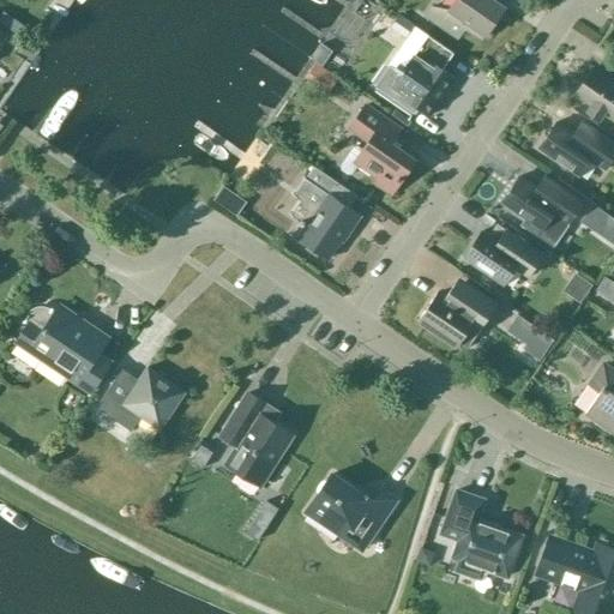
[(455,0),(449,10),(432,6),(426,16),(457,37),(464,26),(481,37),(483,34),(486,35),(504,8),(491,0),(455,0)]
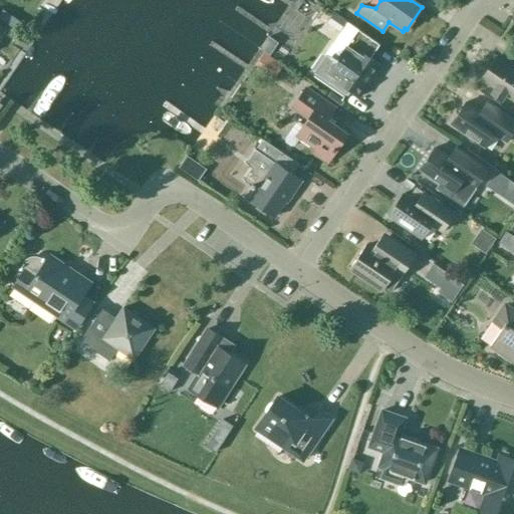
[(357,29),(333,13),(326,23),(340,32),(325,55),(335,61),(326,73),(333,77),(330,81),(346,92),(348,88),(359,96),(380,65),(369,58),(379,44),(357,29)]
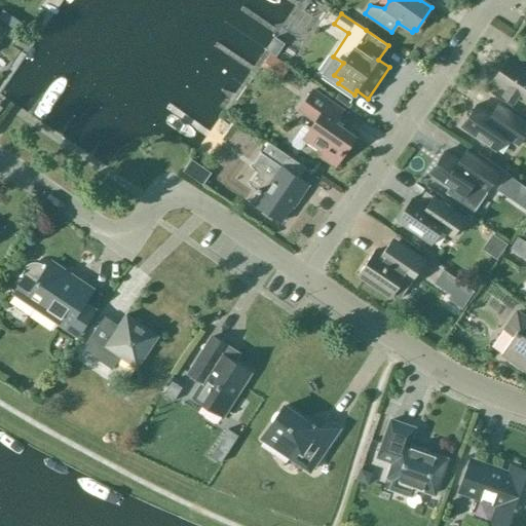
[(525,70),(508,58),(492,80),(506,90),(503,96),(513,102),(516,97),(525,103),(525,70)]
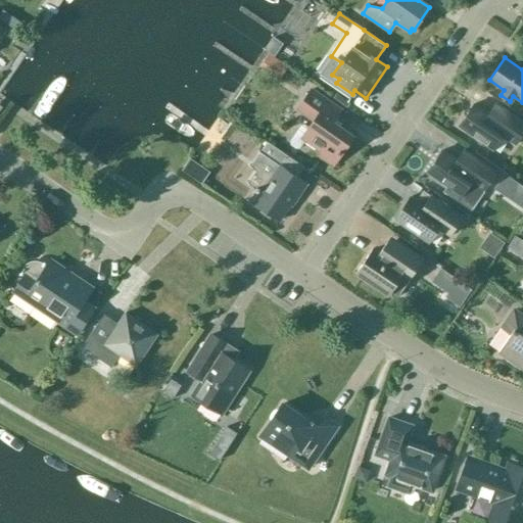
[(300,125),(290,140),(291,145),(295,148),(300,147),(305,140),(322,151),(320,155),(333,165),(352,136),(332,122),(341,109),(312,89),(297,109),(314,121),(310,127),(305,124),(300,125)]
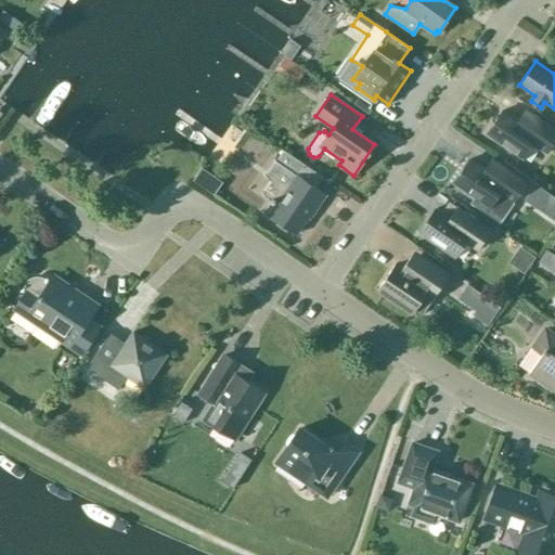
[(531,129),(503,111),(487,133),(524,159),(533,144),(546,154),(554,140),(554,129),(539,118),(531,129)]
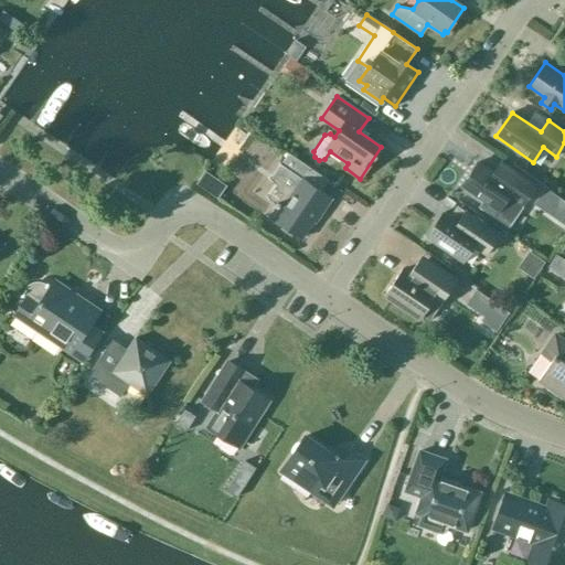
[(328,180),(297,159),(288,153),(280,164),(278,163),(267,180),(274,184),(265,198),(274,204),(265,216),(275,223),(277,221),(302,238),(313,222),(315,223),(319,216),(331,199),(320,191),(328,180)]
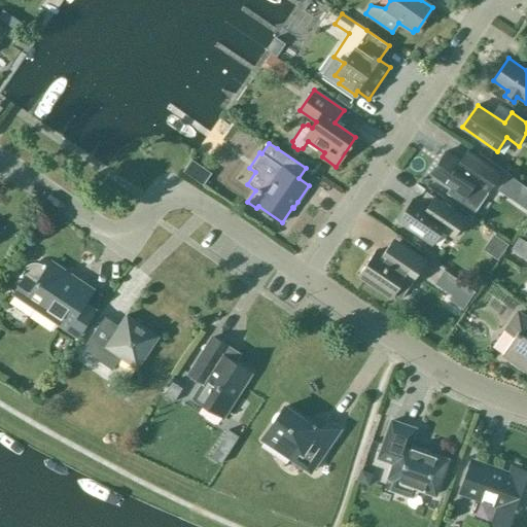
[(430,174),(451,188),(448,194),(473,211),(500,173),(480,160),(472,170),(446,151),(430,174)]
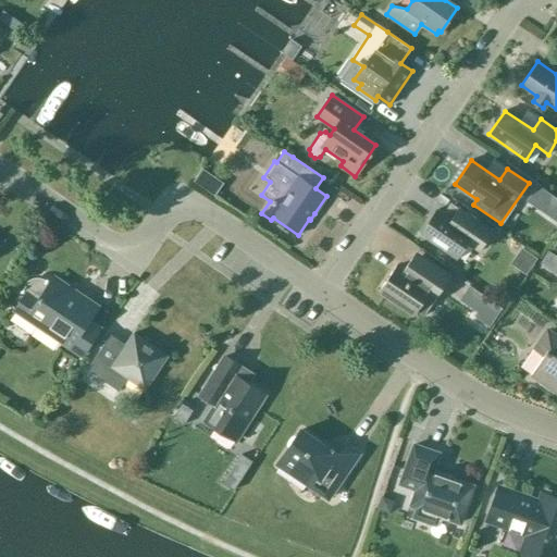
[(193,182),(207,190),(215,177),(202,169),(193,182)]
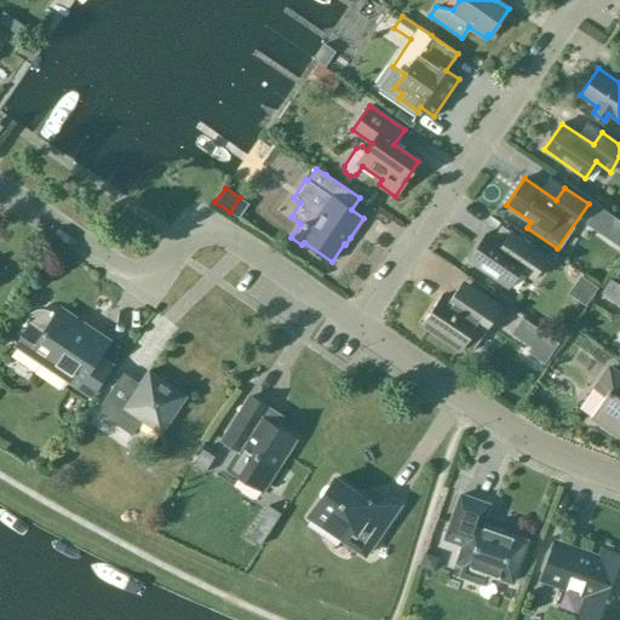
[(547,257),(520,237),(501,225),(493,237),(487,234),(469,259),(509,287),(520,270),(533,279),(547,257)]
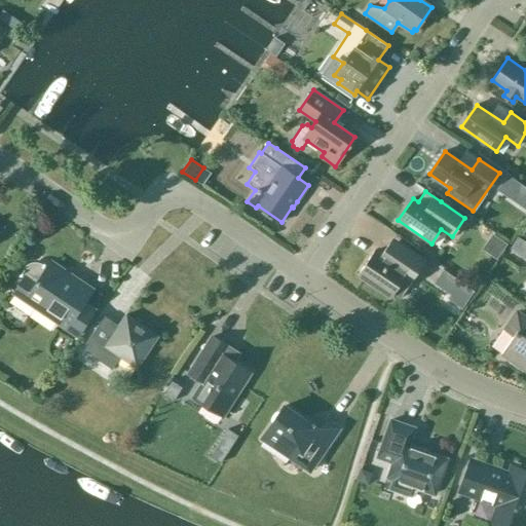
[(400,298),(411,283),(425,261),(398,242),(385,259),(374,251),(359,273),(391,297),(393,294),(400,298)]
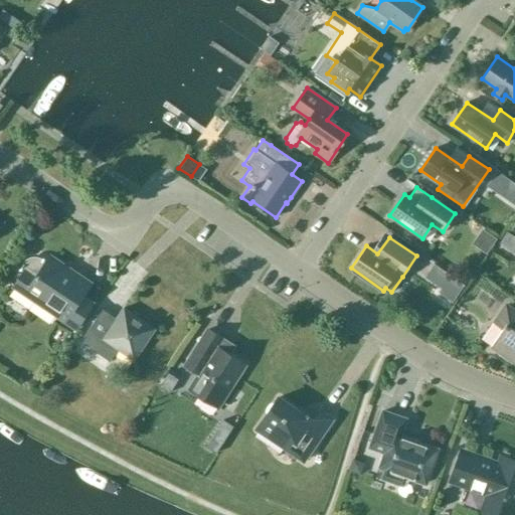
[(37,258),(34,256),(32,256),(30,258),(29,258),(27,259),(26,260),(25,261),(24,262),(19,270),(23,273),(13,287),(75,329),(93,304),(81,296),(91,283),(71,271),(67,276),(43,259),(41,260),(40,259),(38,258),(37,258)]
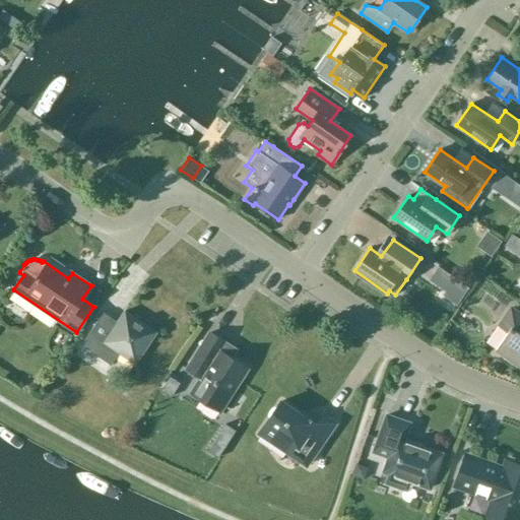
[(467,288),(438,267),(429,279),(445,291),(450,285),(463,295),(467,288)]
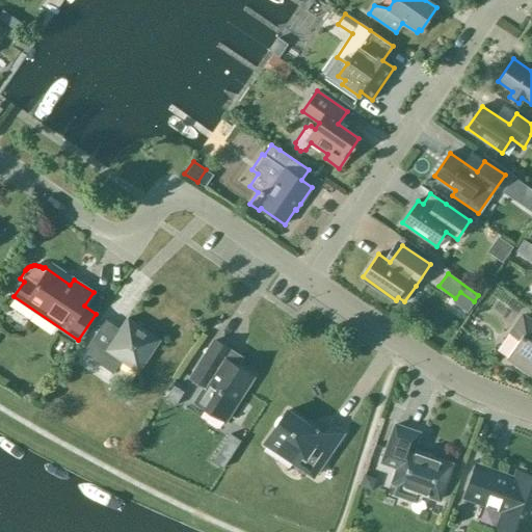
[(531,322),(523,317),(510,335),(520,341),(507,358),(531,375),(531,322)]
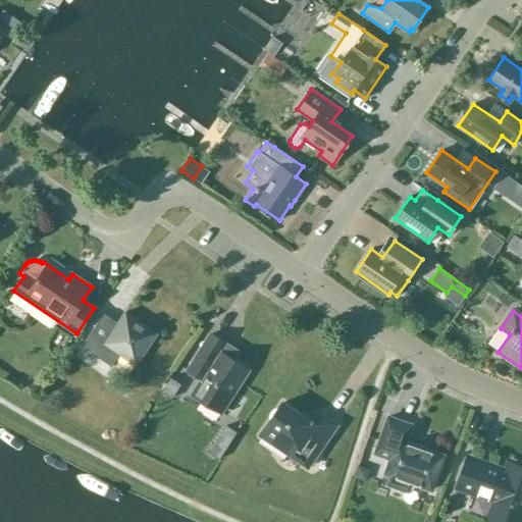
[(136,365),(156,333),(125,312),(117,323),(103,314),(82,347),(111,367),(119,354),(136,365)]
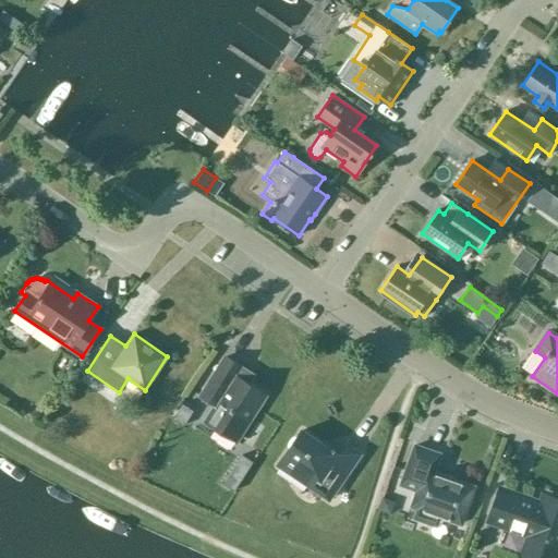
[(206,421),(238,440),(265,396),(235,376),(241,367),(225,358),(201,396),(215,405),(206,421)]
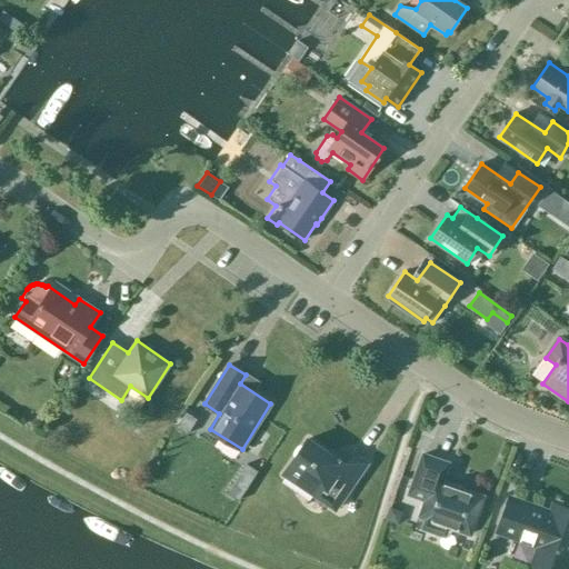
[(335,509),(366,463),(351,453),(345,465),(307,439),(283,473),(335,509)]
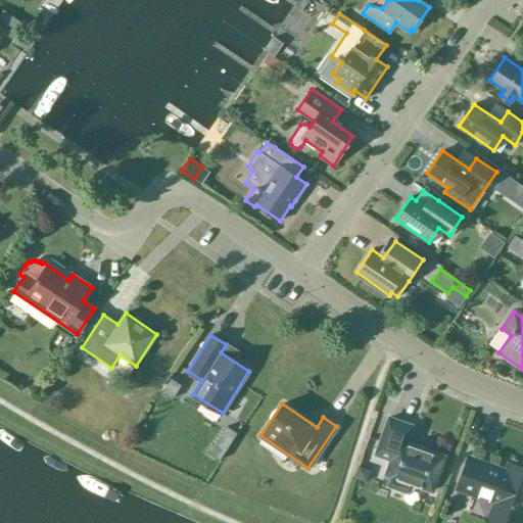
[(392,477),(390,483),(391,486),(406,491),(409,490),(411,484),(432,491),(444,457),(406,443),(412,426),(388,418),(376,455),(391,460),(386,475),(392,477)]
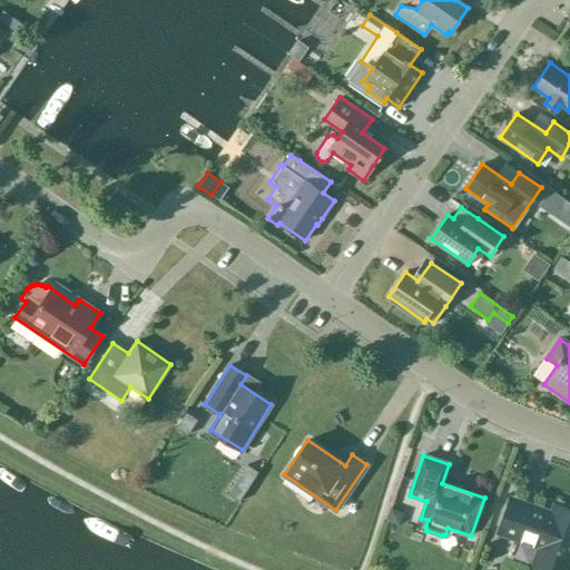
[(569,569),(569,511),(559,507),(556,517),(510,501),(499,531),(542,547),(536,566),(533,569),(569,569)]
